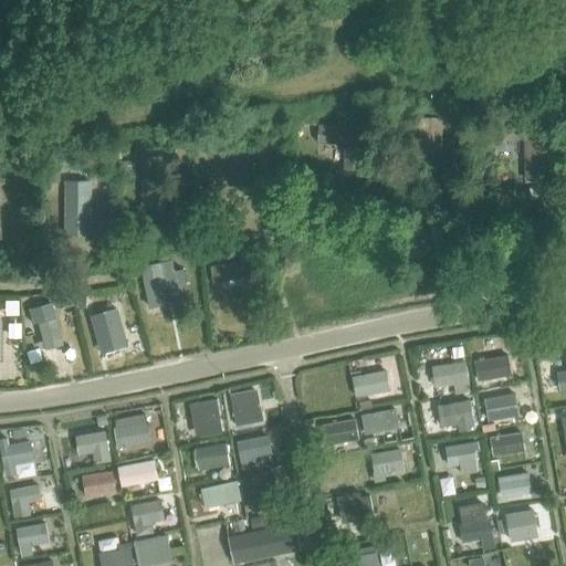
[(421,125),(420,150),(440,150),(441,127),(447,127),(447,119),(416,119),(416,125),(421,125)]
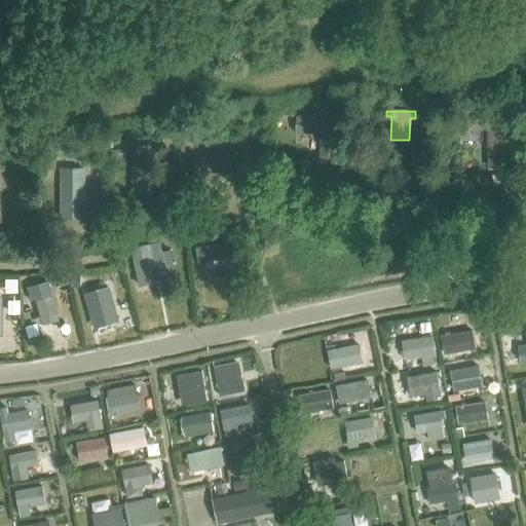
[(316,133),(317,155),(337,156),(338,134),(337,115),(296,115),(296,134),(316,133)]
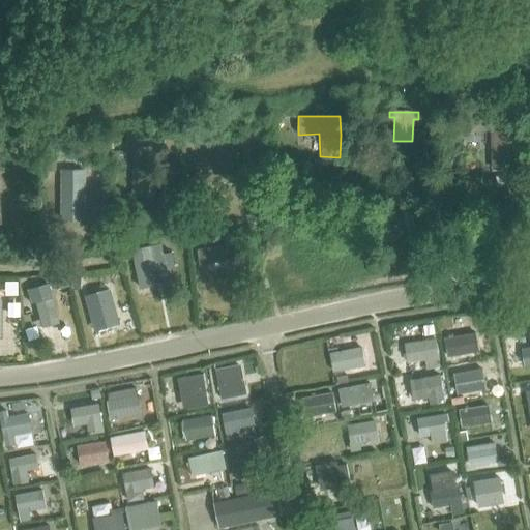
[(493,120),(494,170),(517,168),(516,119),(493,120)]
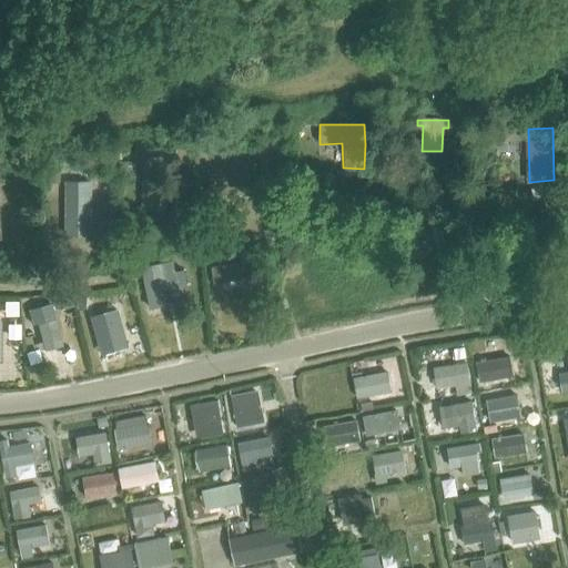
[(142,206),(164,205),(165,160),(143,159),(142,206)]
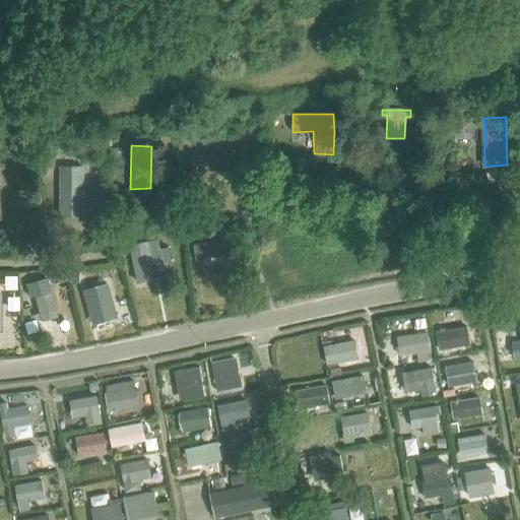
[(229,178),(229,163),(216,164),(216,155),(193,155),(193,178),(229,178)]
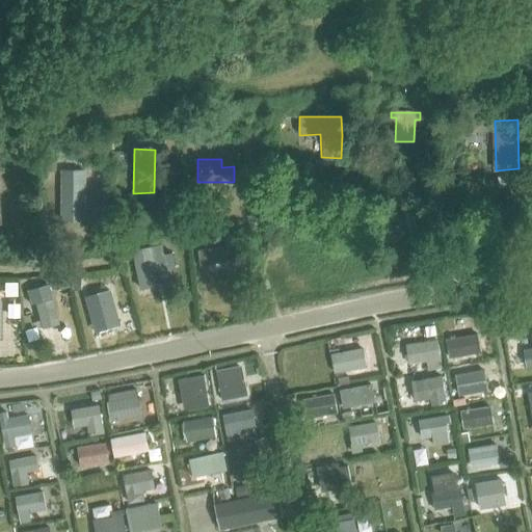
[(62,217),(84,218),(84,171),(62,171),(62,217)]
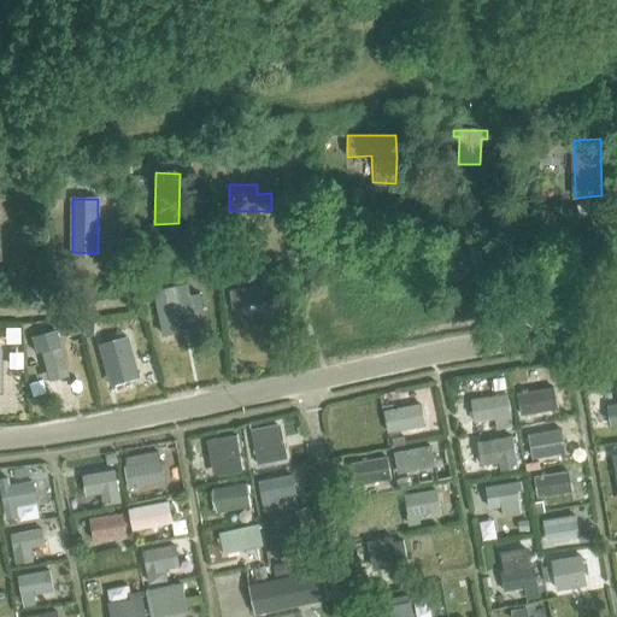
[(188,283),(156,289),(164,335),(182,331),(180,317),(203,312),(199,293),(191,295),(188,283)]
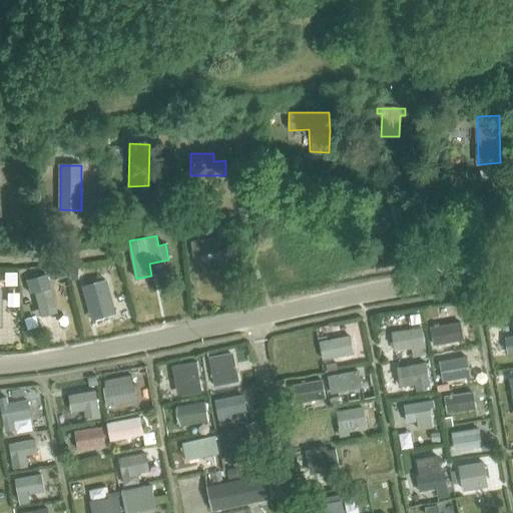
[(233,235),(193,240),(195,255),(236,250),(233,235)]
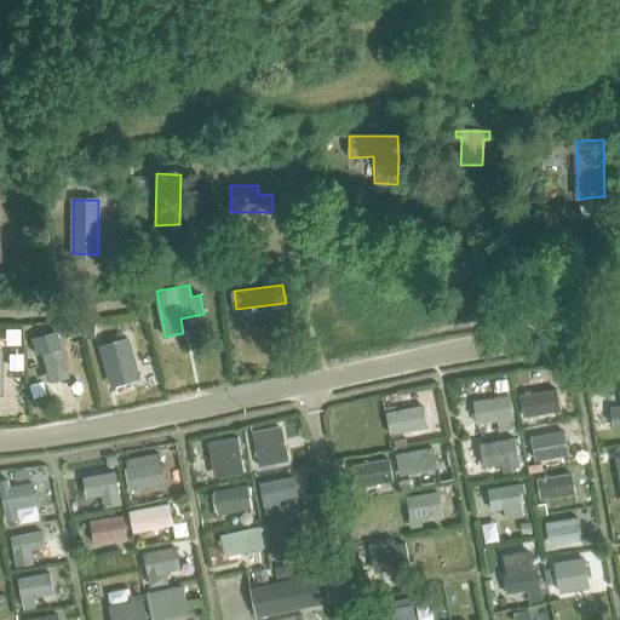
[(76,323),(67,326),(70,337),(80,333),(76,323)]
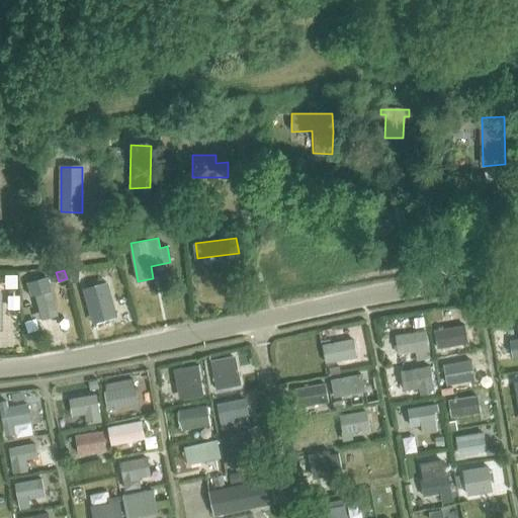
[(40,319),(56,315),(47,277),(25,282),(29,297),(34,295),(40,319)]
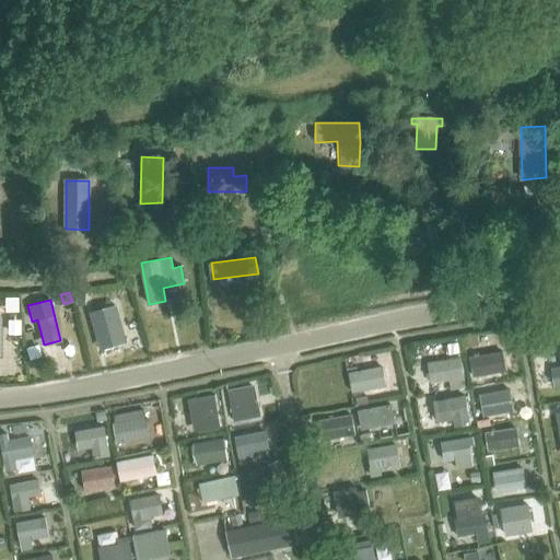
[(101,346),(125,339),(116,305),(92,312),(101,346)]
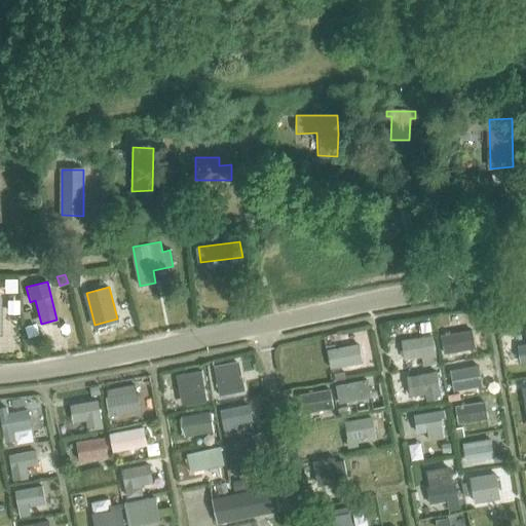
[(430,322),(421,324),(423,332),(433,331),(430,322)]
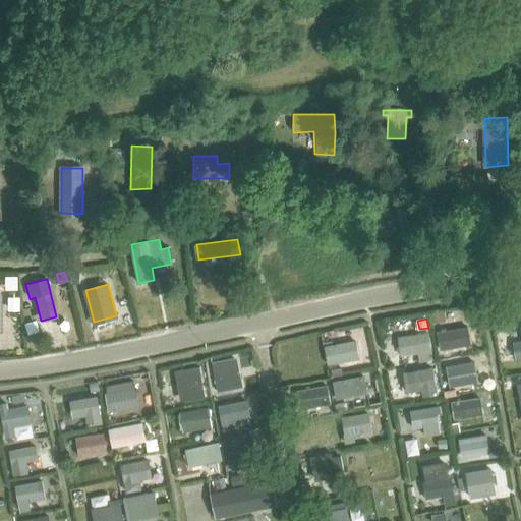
[(470,344),(467,328),(438,333),(442,349),(470,344)]
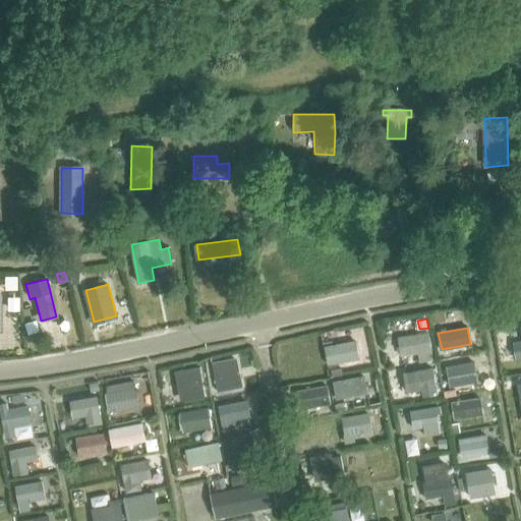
[(432,359),(427,334),(399,338),(402,355),(418,352),(420,362),(432,359)]
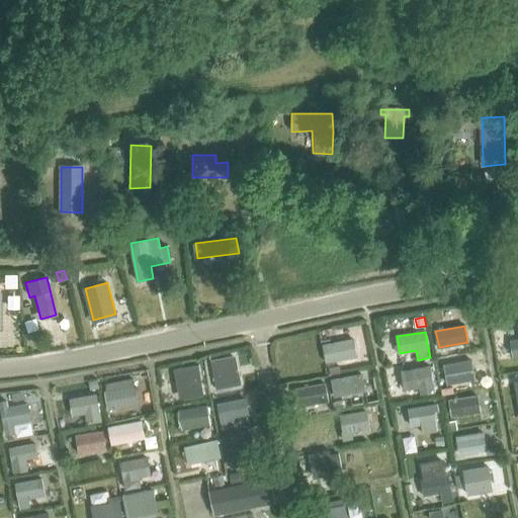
[(357,356),(354,340),(322,345),(326,362),(357,356)]
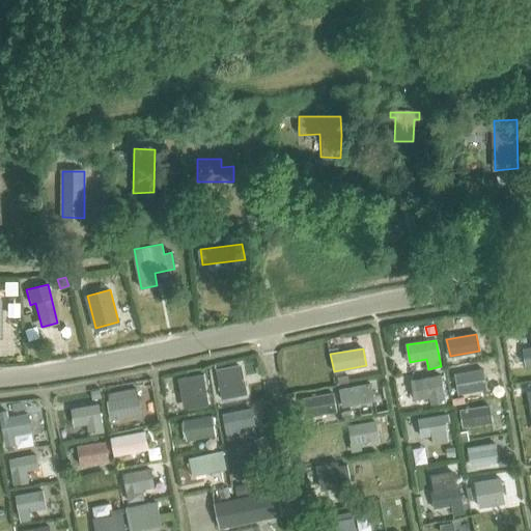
[(487,388),(483,369),(455,374),(458,393),(487,388)]
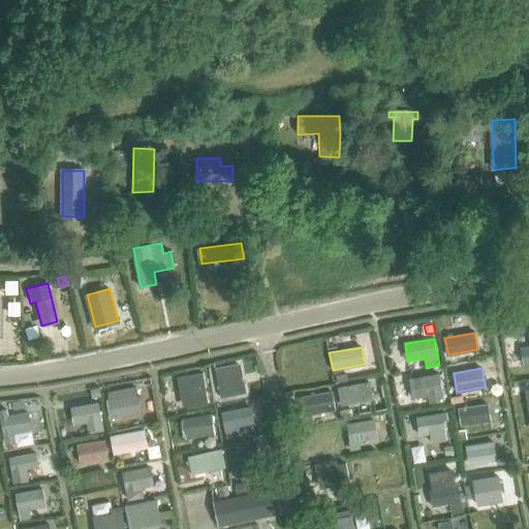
[(244,394),(239,372),(219,376),(223,398),(244,394)]
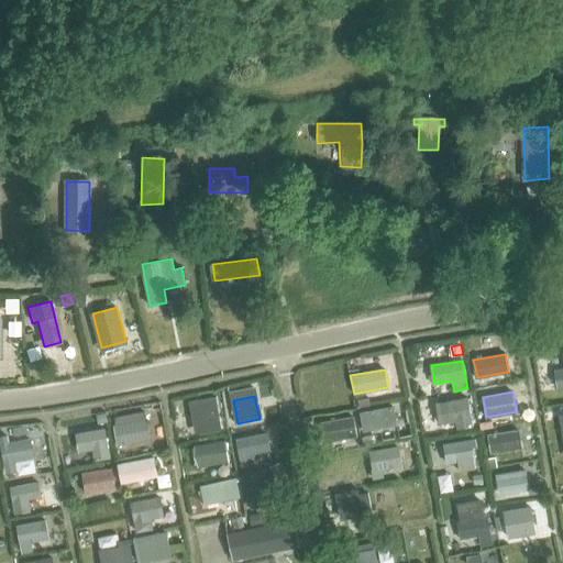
[(198,432),(221,429),(216,397),(192,401),(198,432)]
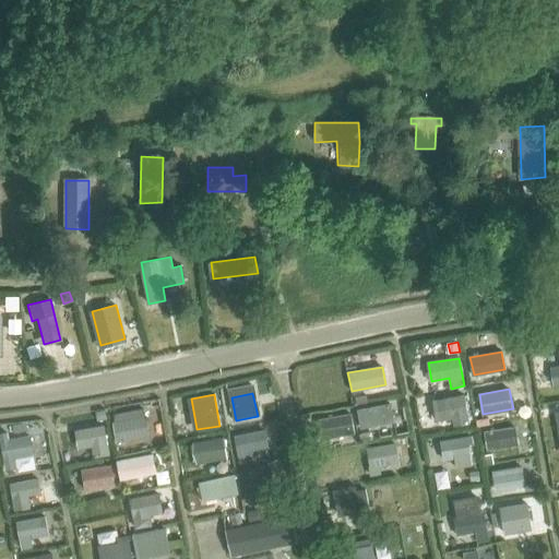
[(367,394),(356,396),(357,404),(368,403),(367,394)]
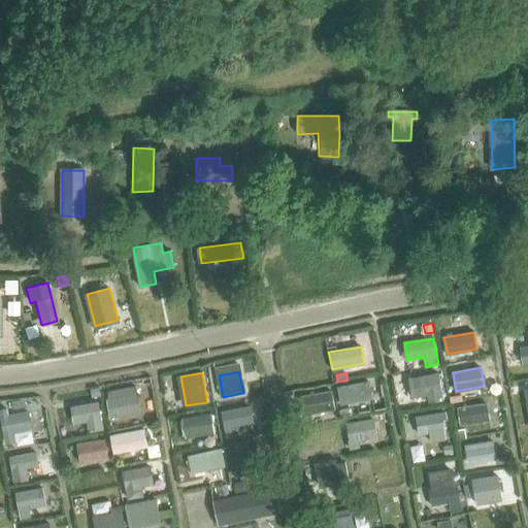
[(414,397),(428,395),(429,402),(443,399),(437,373),(409,378),(414,397)]
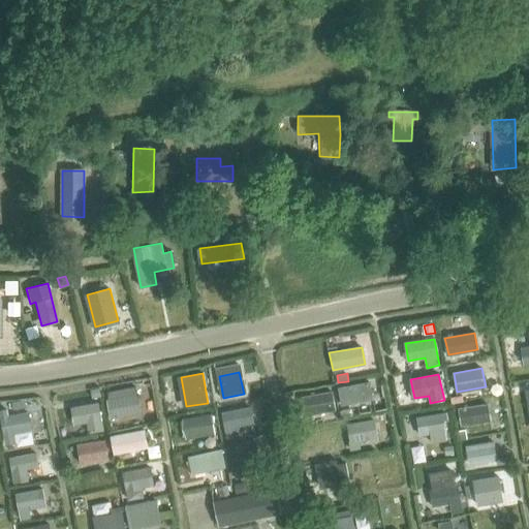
[(372,399),(369,382),(340,387),(343,404),(372,399)]
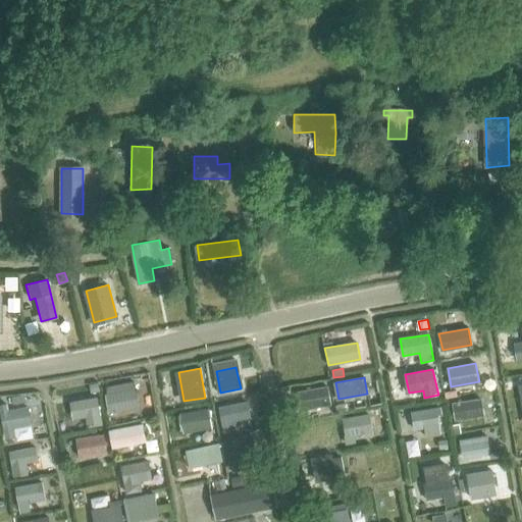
[(99,382),(91,384),(92,393),(100,390),(99,382)]
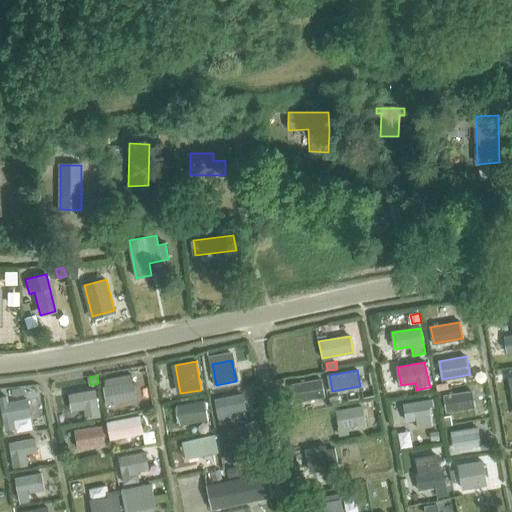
[(325,396),(321,379),(292,384),(296,402),(325,396)]
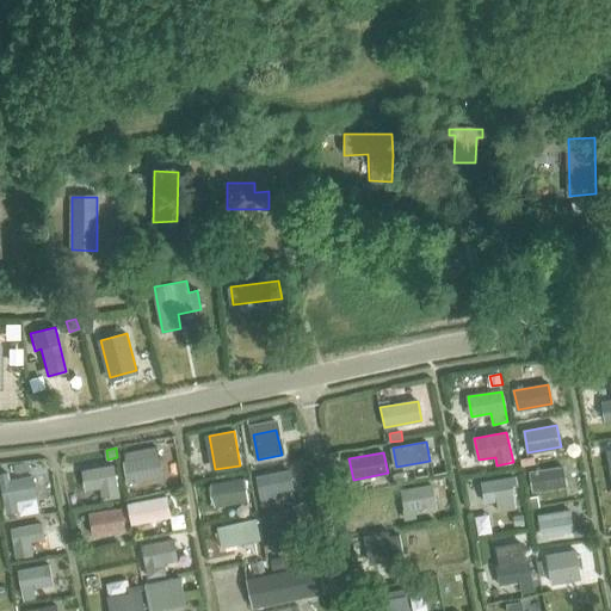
[(128,482),(162,476),(159,455),(123,462),(128,482)]
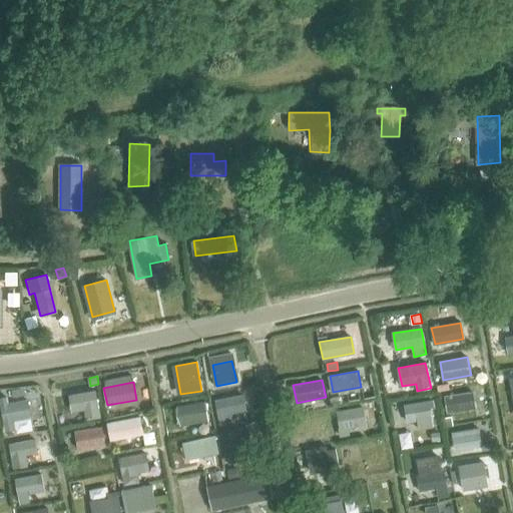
[(449,384),(438,386),(439,392),(450,390),(449,384)]
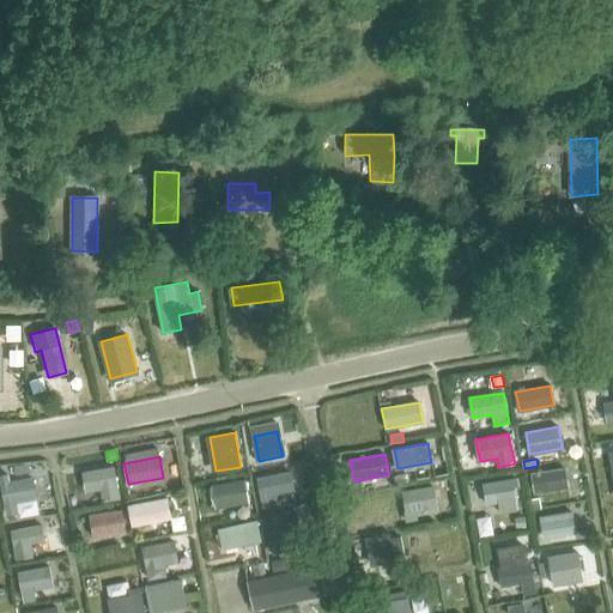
[(29,465),(14,467),(16,474),(30,472),(29,465)]
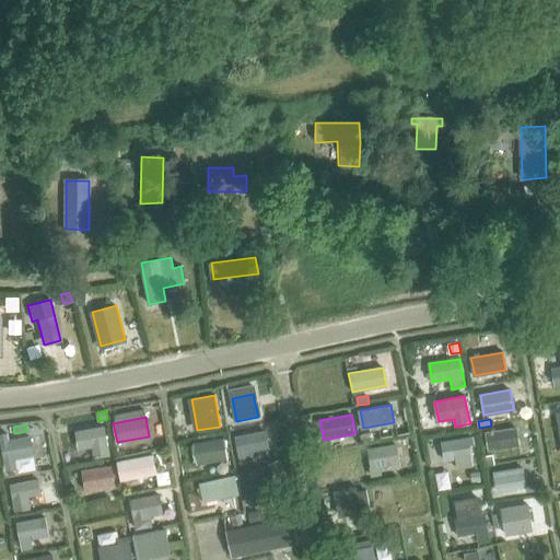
[(94,457),(109,454),(104,427),(77,432),(80,448),(93,446),(94,457)]
